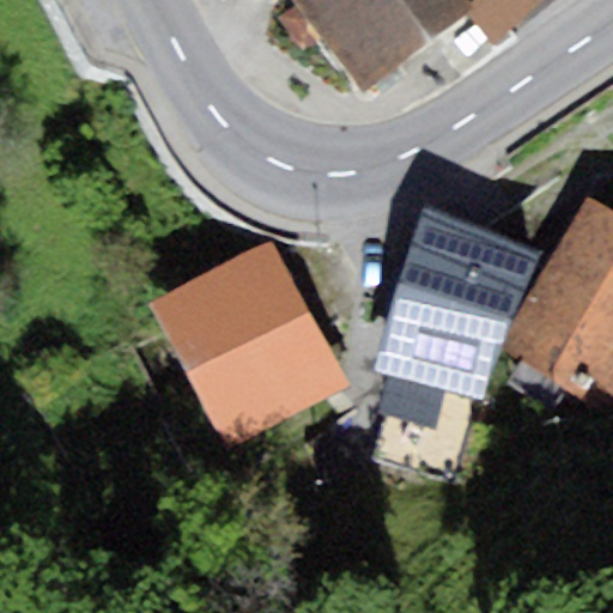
[(471,8),(465,0),(297,0),(299,0),(281,17),(308,50),(323,40),(366,95),(465,13),(471,8)]
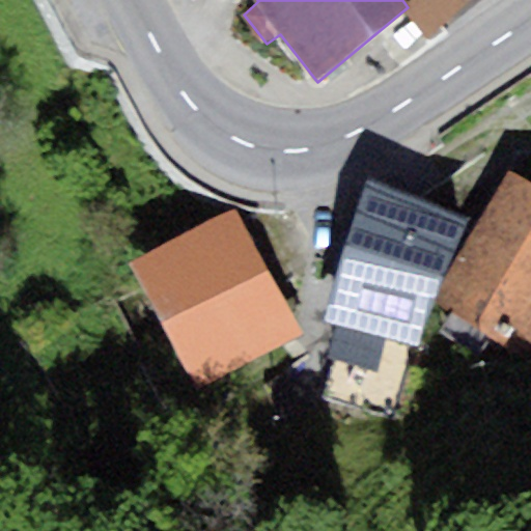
[(472,0),(402,0),(408,7),(402,11),(430,44),(472,0)]
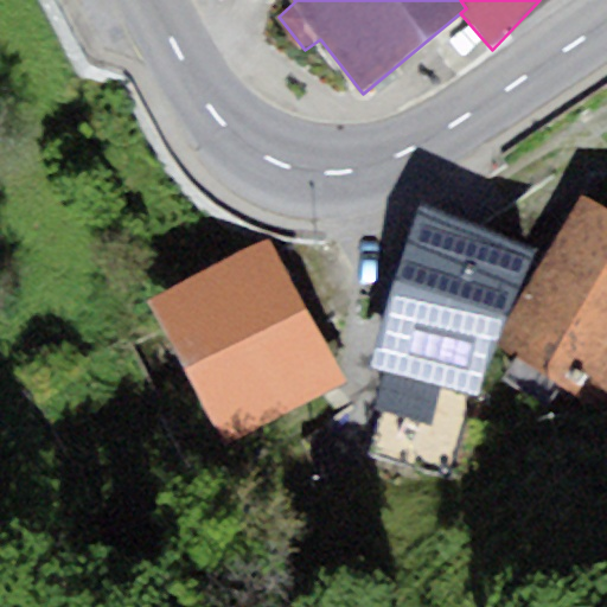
[(606,213),(580,198),(492,346),(575,396),(586,378),(606,390),(606,213)]
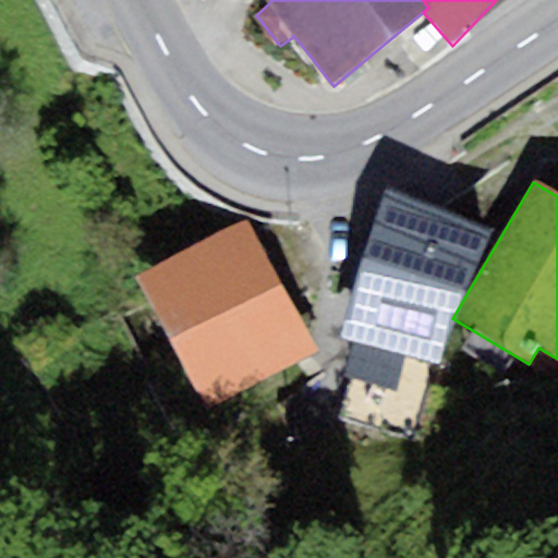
[(452,318),(489,233),(387,190),(337,339),(363,347),(433,367),(452,318)]
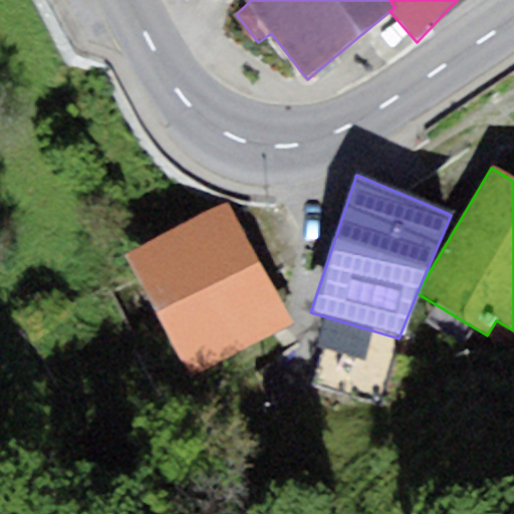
[(291,324),(227,202),(124,255),(190,377),(291,324)]
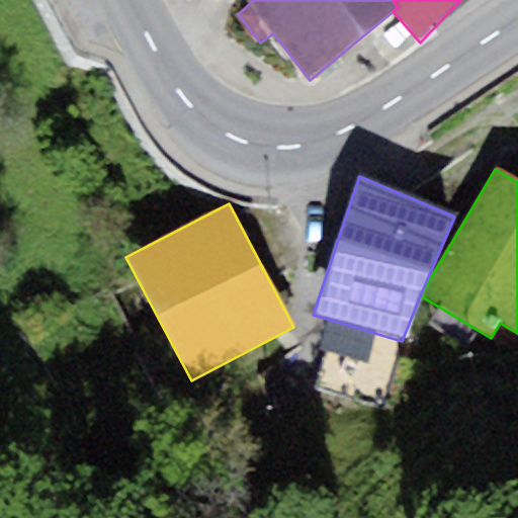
[(380,408),(402,341),(337,322),(315,390),(380,408)]
